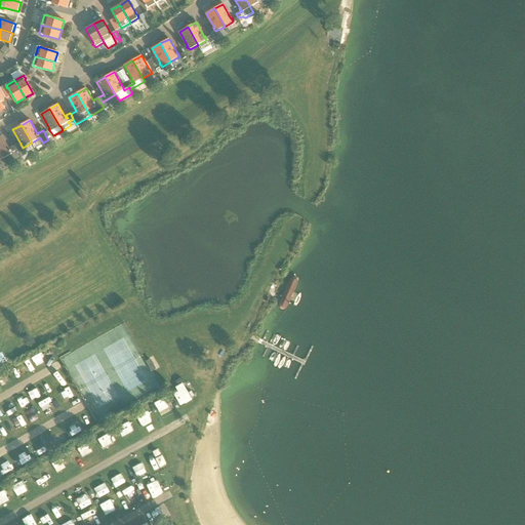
[(10,150),(2,135),(0,136),(0,152),(3,158),(12,154),(11,152),(10,150)]
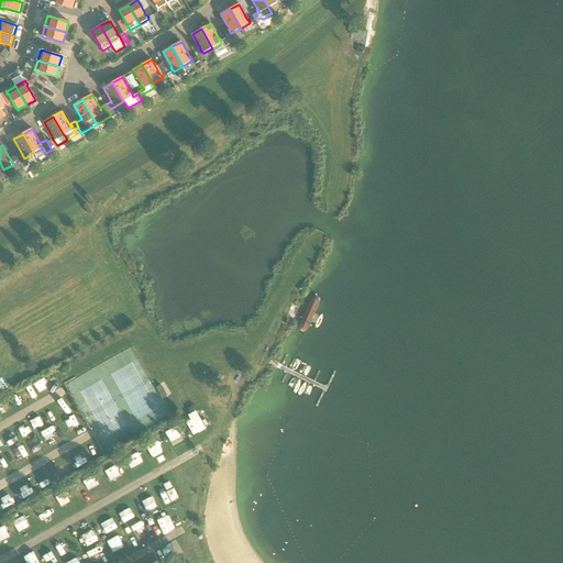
[(164,398),(168,396),(163,385),(157,388),(164,398)]
